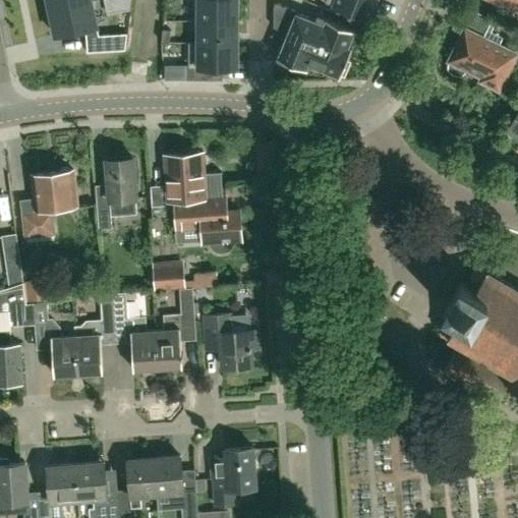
[(43,0),(46,12),(88,3),(87,0),(43,0)]
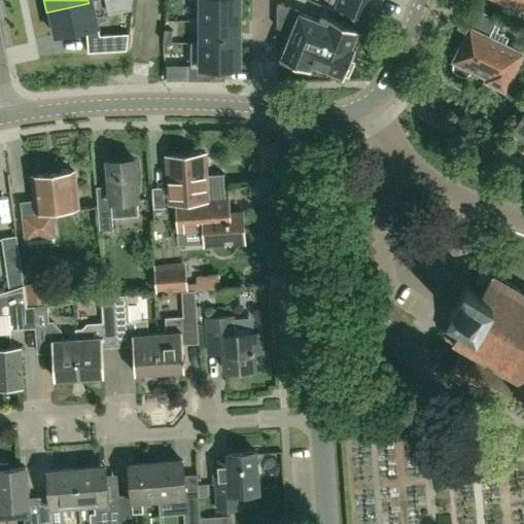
[(197,0),(197,24),(206,24),(228,24),(236,24),(236,0),(197,0)]
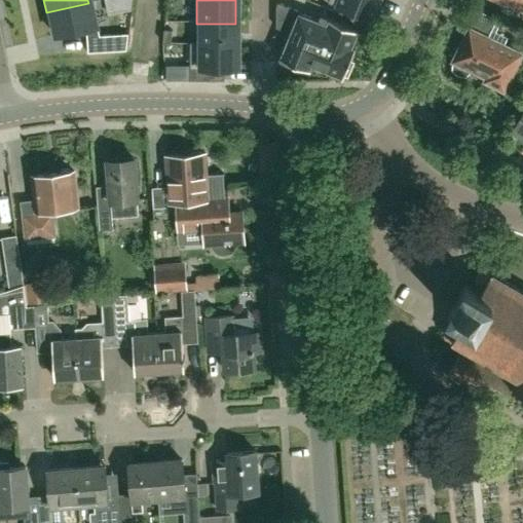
[(326,0),(325,5),(365,22),(368,23),(376,0),(326,0)]
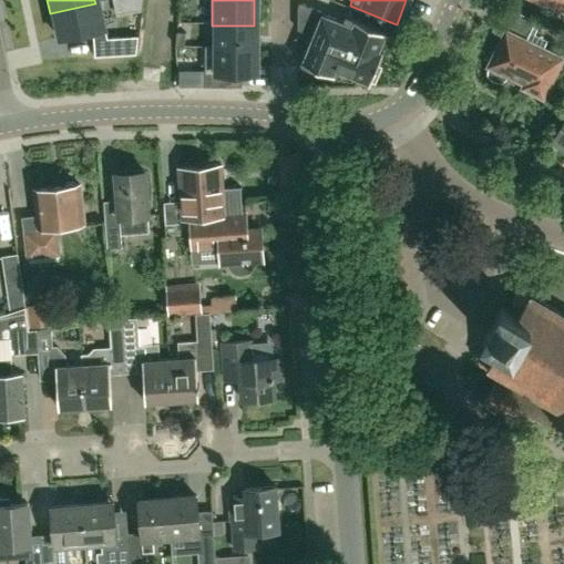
[(563,0),(526,0),(555,11),(557,4),(563,7),(563,0)]
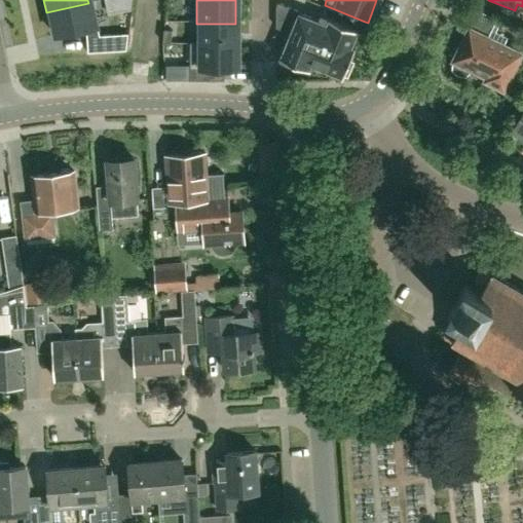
[(82,32),(95,30),(88,3),(46,12),(52,38),(82,32)]
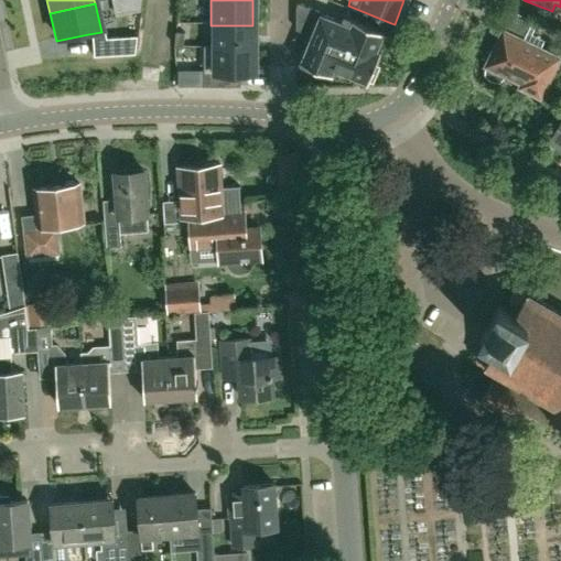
[(292,19),(298,20),(302,9),(294,6),(292,10),(292,19)]
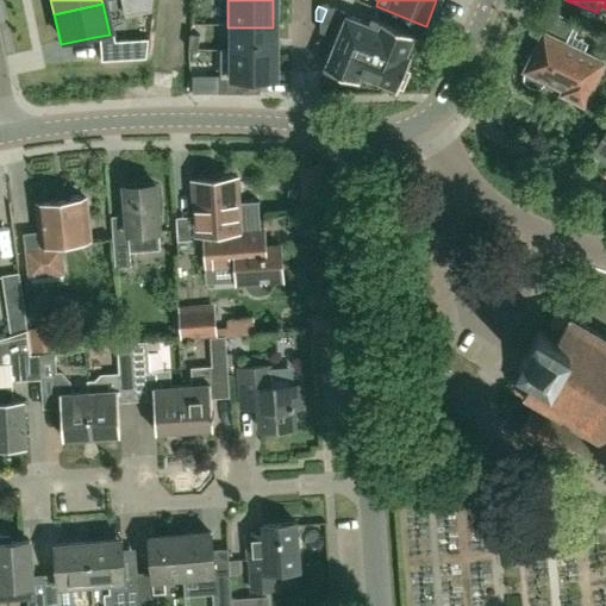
[(335,13),(326,10),(322,22),(330,25),(335,13)]
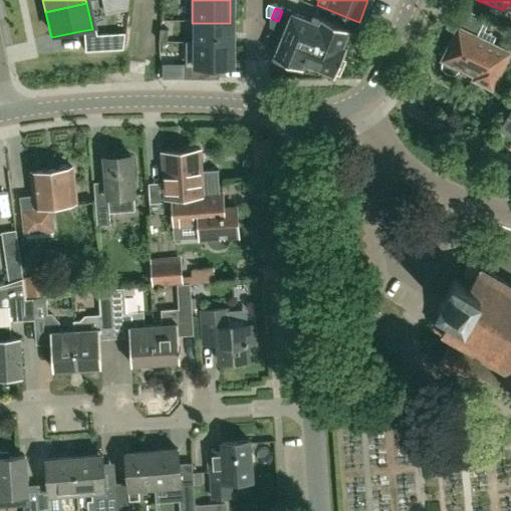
[(235,58),(252,58),(250,9),(234,9),(235,58)]
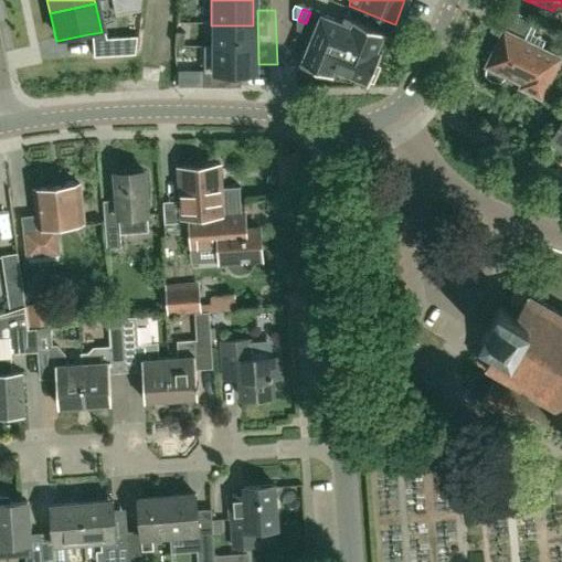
[(306,23),(314,27),(317,17),(318,17),(319,16),(310,12),(306,23)]
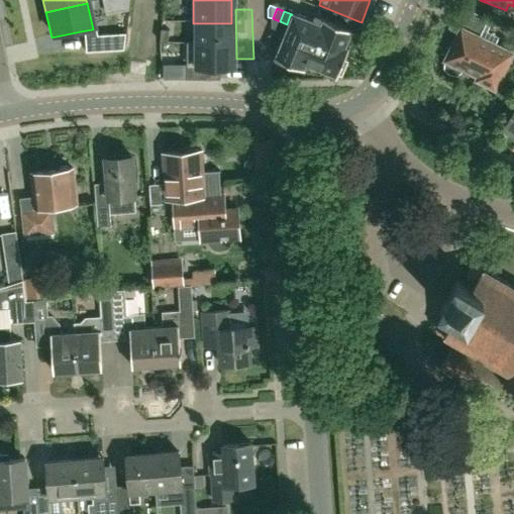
[(509,56),(477,40),(485,22),(467,13),(442,64),(442,72),(447,78),(454,78),(460,72),(476,80),(474,83),(492,92),(509,56)]
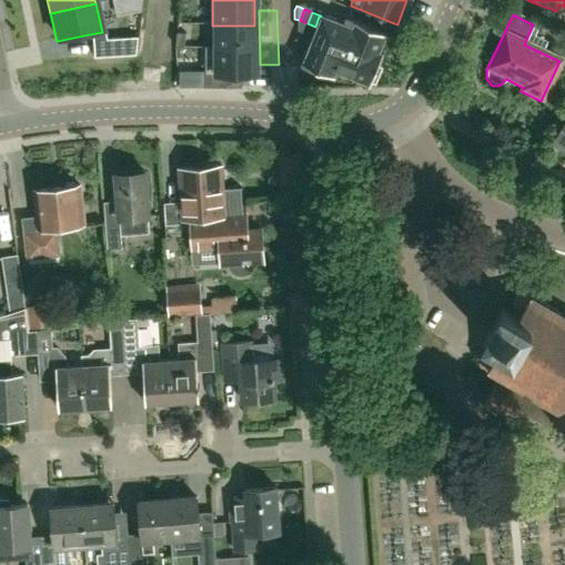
[(310,39),(299,66),(301,67),(299,71),(315,78),(318,73),(329,78),(332,72),(366,87),(367,84),(372,86),(380,69),(375,67),(380,56),(375,53),(383,36),(343,19),(341,26),(320,17),(319,17),(315,27),(310,39)]
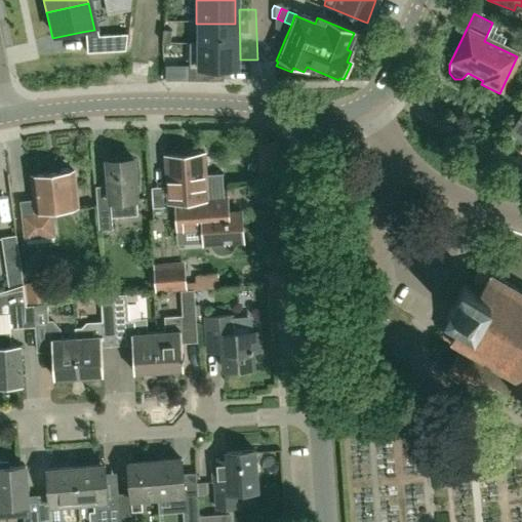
[(284,22),(277,18),(272,17),(272,30),(279,33),(284,22)]
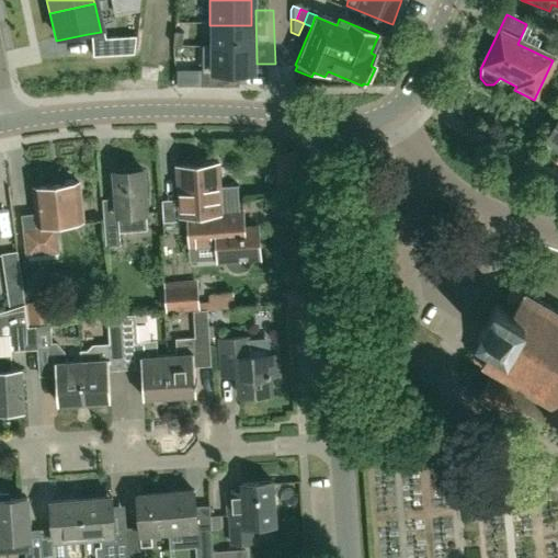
[(306,38),(311,26),(304,23),(298,35),(306,38)]
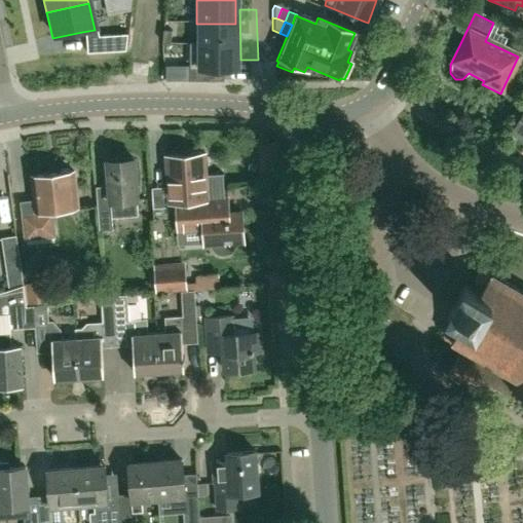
[(227,46),(235,46),(235,24),(227,24),(206,24),(196,24),(196,46),(204,46),(227,46)]
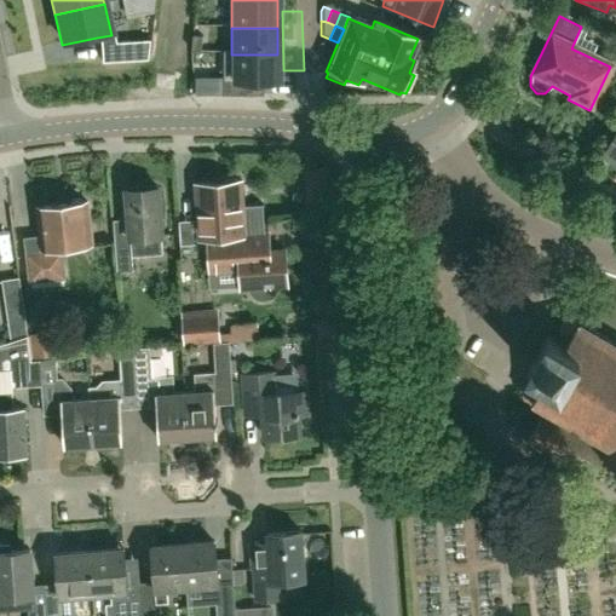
[(197,53),(200,39),(190,38),(188,53),(197,53)]
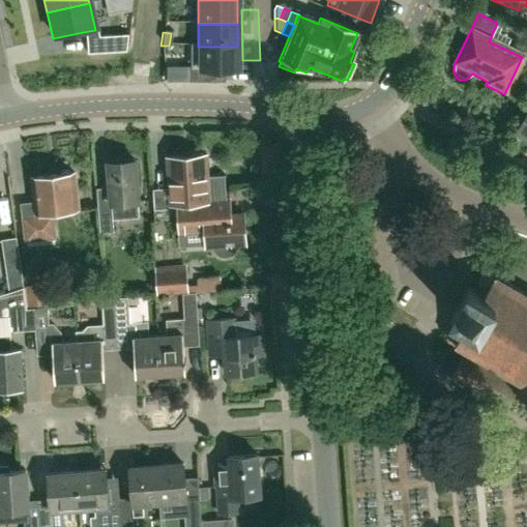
[(85,56),(124,53),(125,36),(97,38),(84,39),(85,56)]
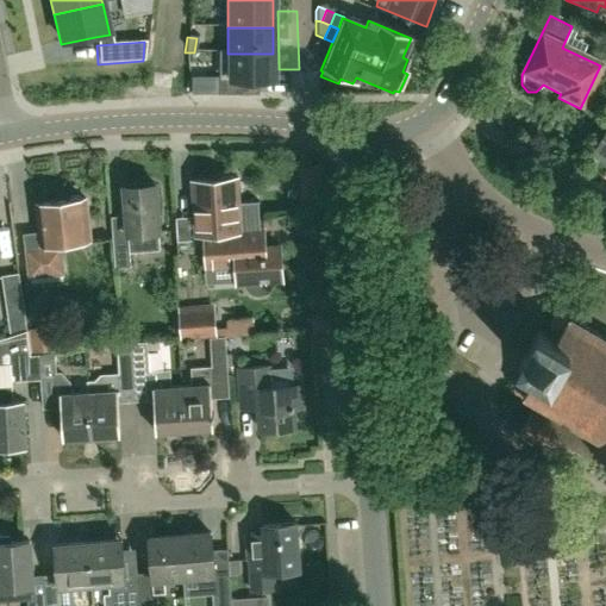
[(219,97),(244,97),(244,82),(256,82),(273,82),(273,54),(263,54),(237,54),(227,54),(227,82),(216,82),(216,95),(216,97),(219,97)]
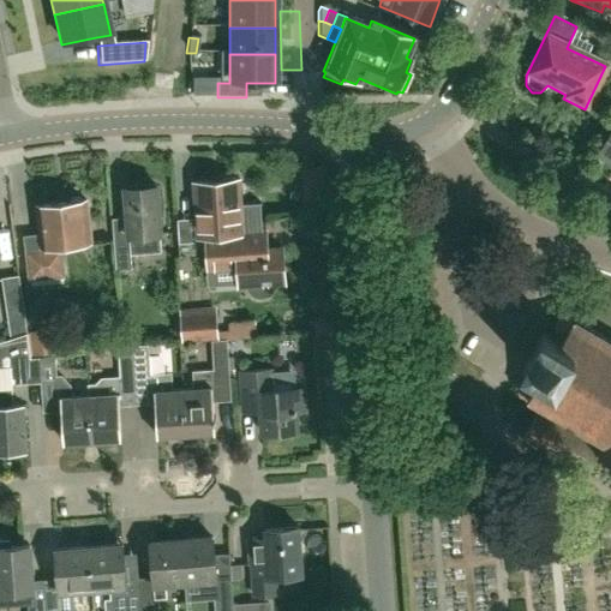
[(610,132),(595,159),(610,167),(610,132)]
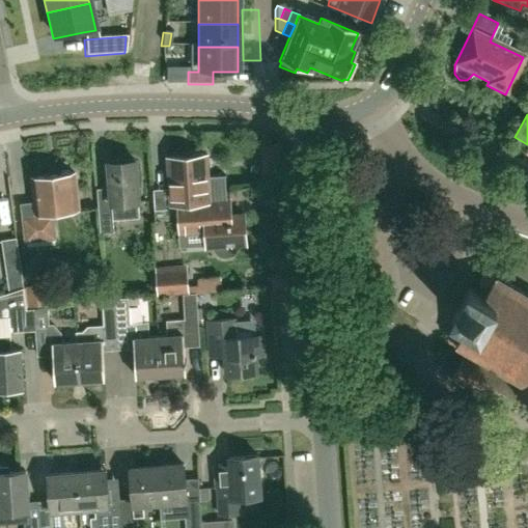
[(166,183),(167,191),(150,192),(153,212),(168,211),(168,213),(176,212),(175,206),(206,204),(221,203),(220,179),(205,181),(204,158),(202,158),(199,155),(190,156),(188,159),(164,161),(166,183)]
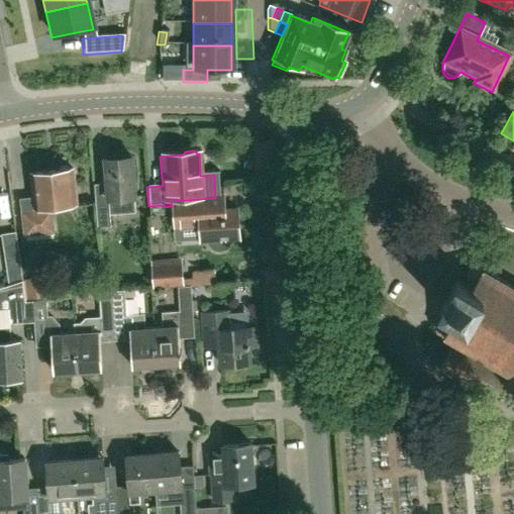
[(107,205),(94,206),(96,230),(109,229),(108,217),(134,215),(130,159),(104,161),(107,205)]
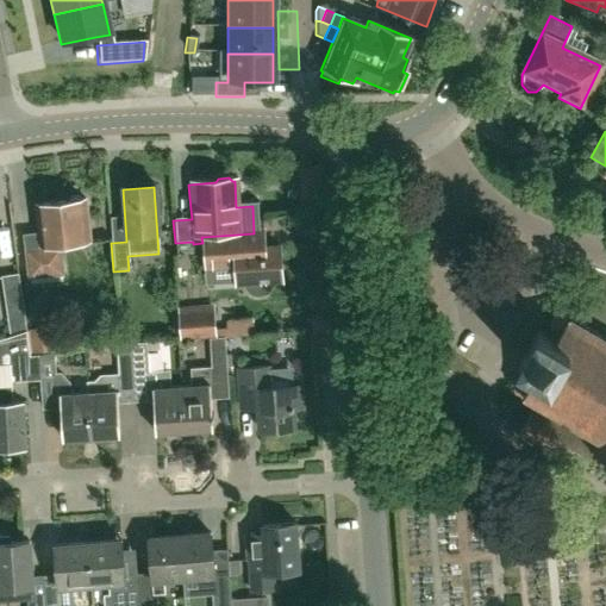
[(67,204),(35,207),(38,241),(24,242),(26,269),(60,266),(57,247),(88,243),(83,201),(80,202),(76,199),(69,200),(67,204)]
